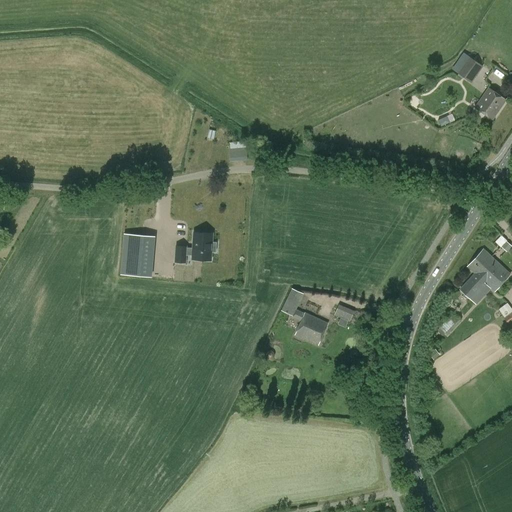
[(470,57),(458,73),(470,81),(481,65),(470,57)]
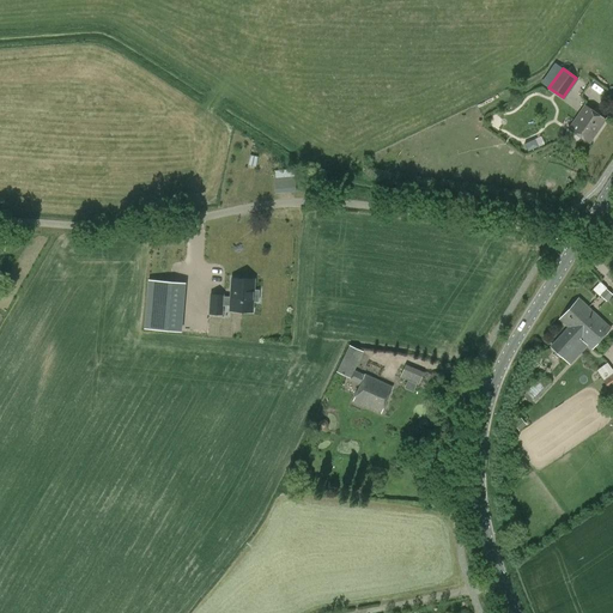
[(584,105),(569,129),(590,144),(606,120),(584,105)]
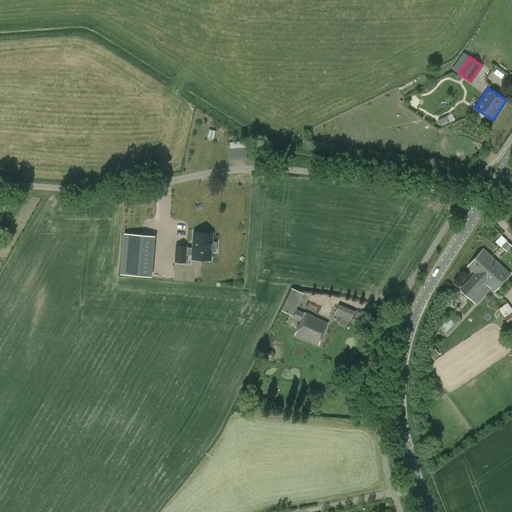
[(228,142),(229,160),(244,160),(244,141),(228,142)]
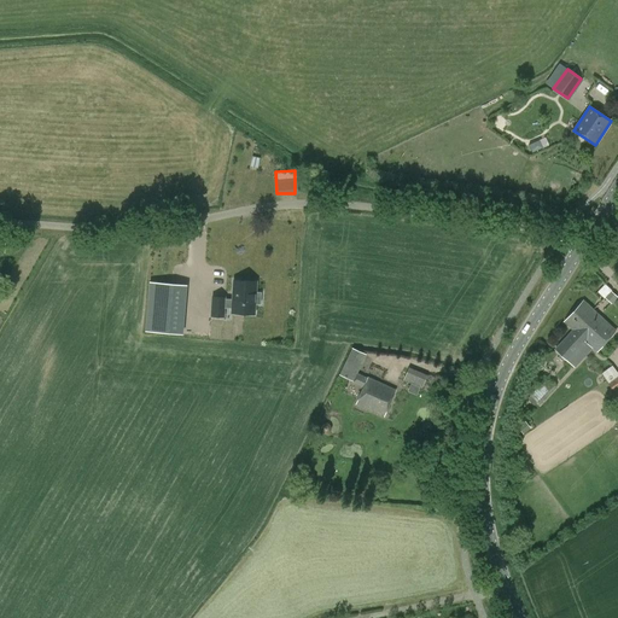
[(260,301),(261,292),(256,291),(257,278),(242,277),(242,296),(235,295),(235,293),(226,292),(225,316),(233,316),(234,307),(239,307),(239,308),(254,310),(255,299),(260,301)]
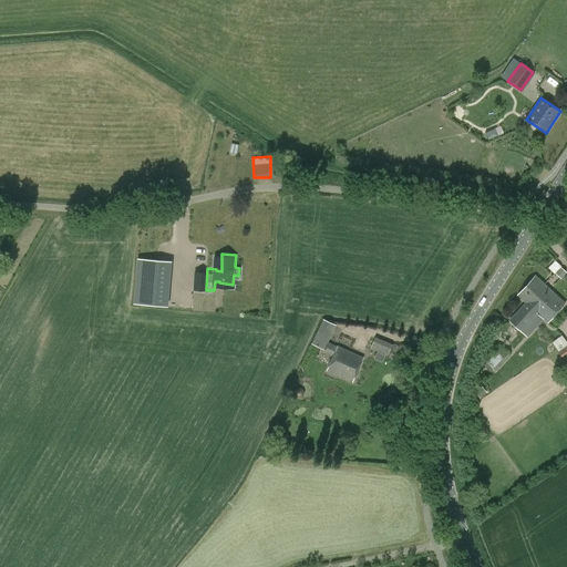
[(176,299),(178,258),(150,257),(147,298),(176,299)]
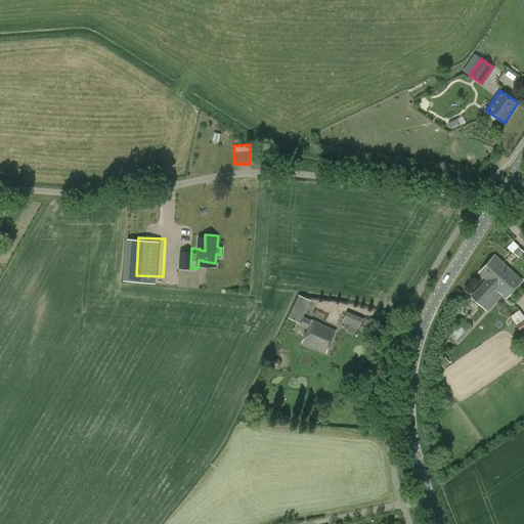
[(509,249),(518,254),(522,248),(512,243),(509,249)]
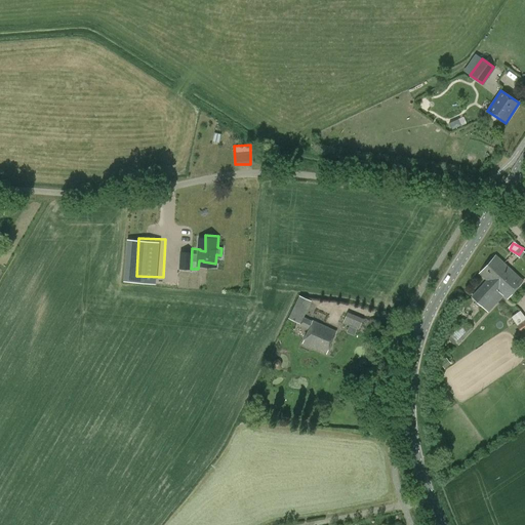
[(479,273),(486,280),(471,296),(483,308),(498,291),(507,298),(523,281),(495,255),(479,273)]
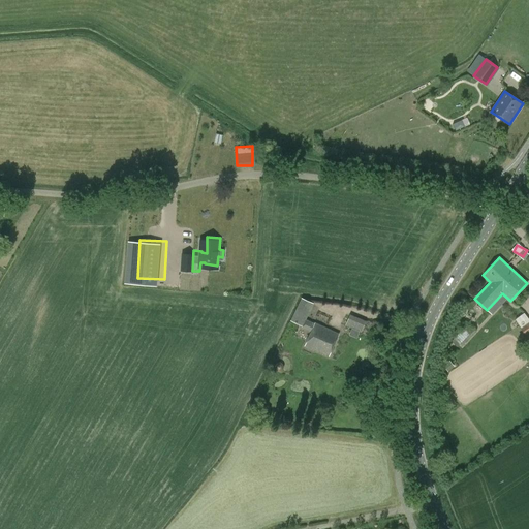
[(288,319),(302,325),(313,303),(300,297),(288,319)]
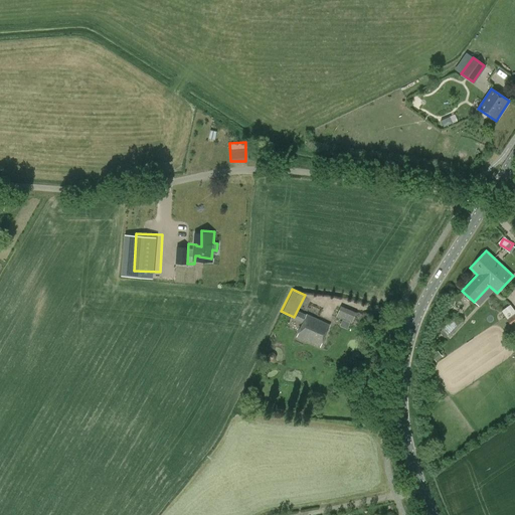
[(506,318),(514,312),(510,304),(501,309),(506,318)]
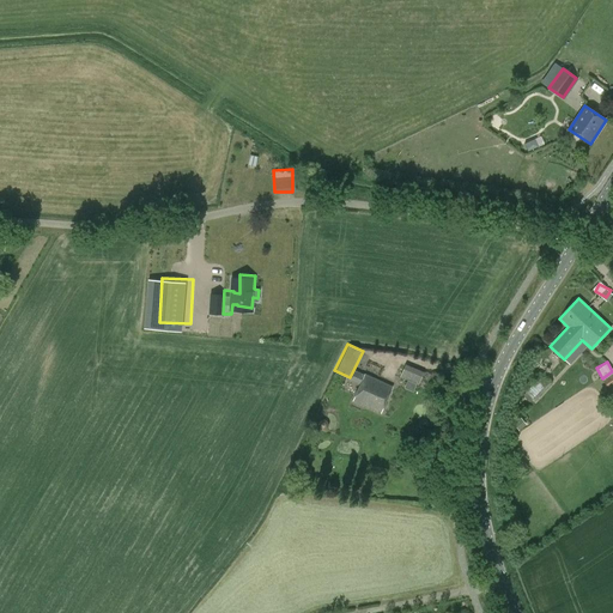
[(400,377),(406,378),(404,388),(417,390),(422,369),(402,364),(400,377)]
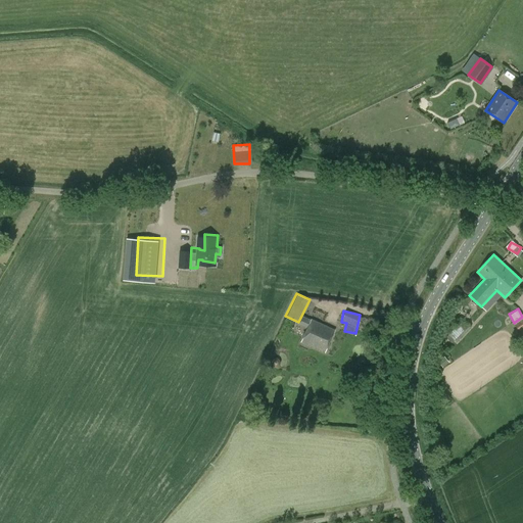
[(325,352),(335,330),(312,320),(301,342),(325,352)]
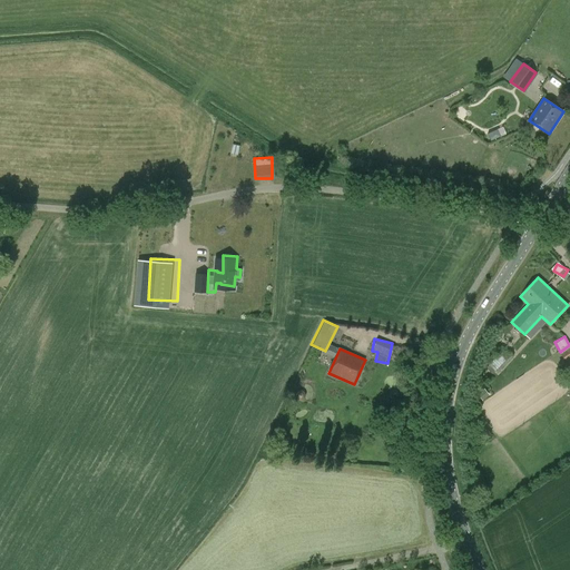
[(490,365),(499,373),(514,356),(505,349),(490,365)]
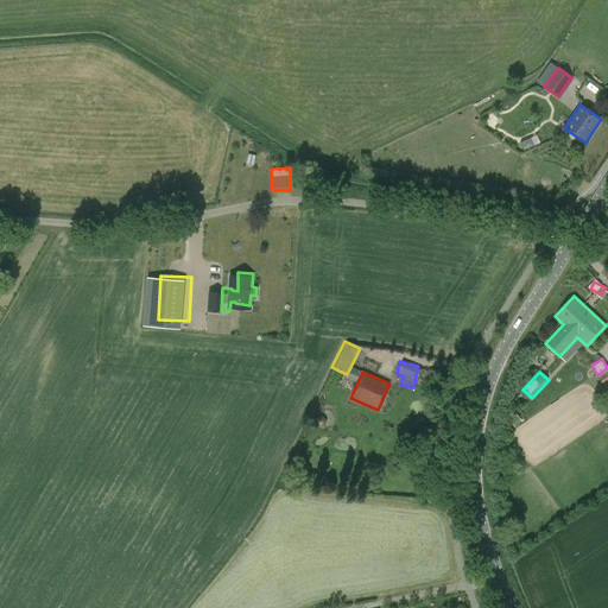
All buildings are outlined.
